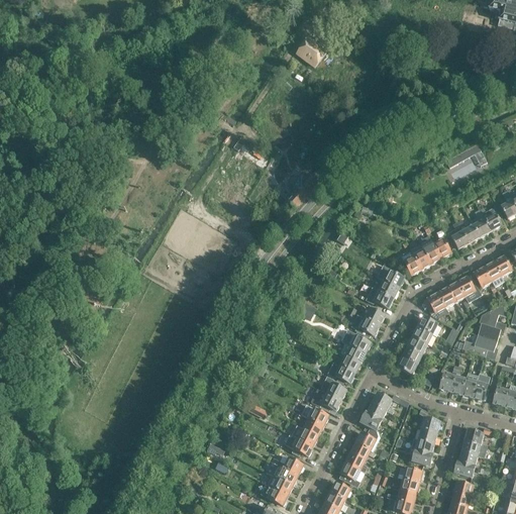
[(500,11),(496,25),(509,28),(509,29),(515,30),(515,0),(490,0),(488,8),(500,11)]
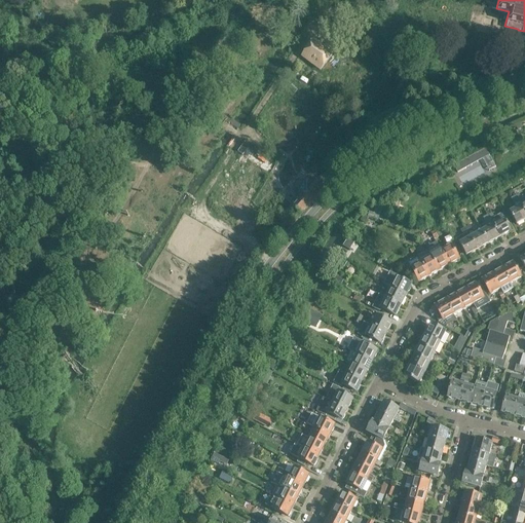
[(333,50),(312,37),(301,54),(322,68),(333,50)]
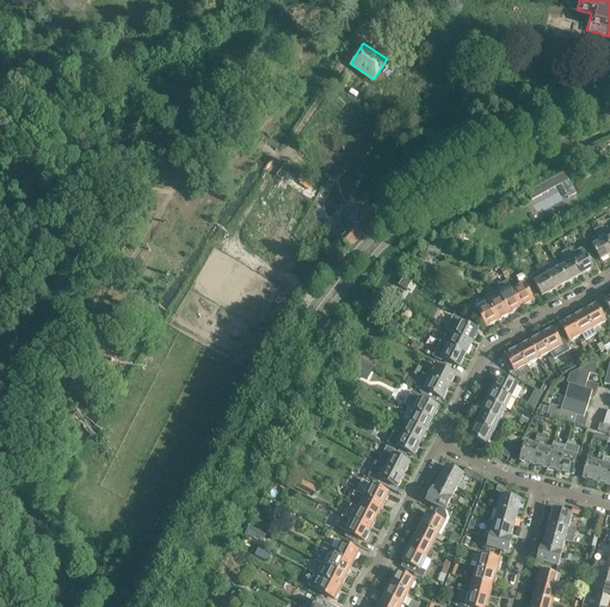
[(282,163),(275,173),(279,175),(285,166),(282,163)]
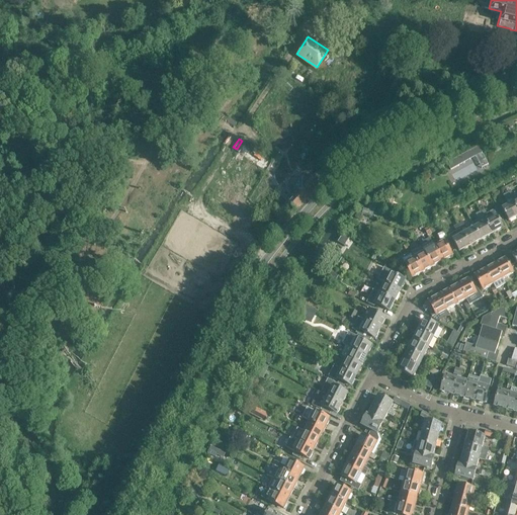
[(238,150),(264,168),(270,160),(243,142),(238,150)]
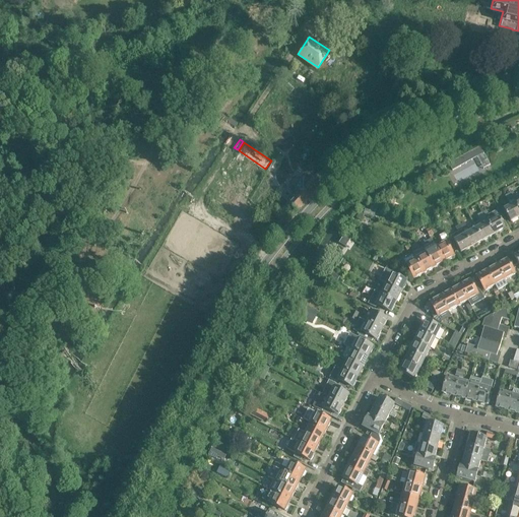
[(448,162),(451,169),(482,150),(478,144),(448,162)]
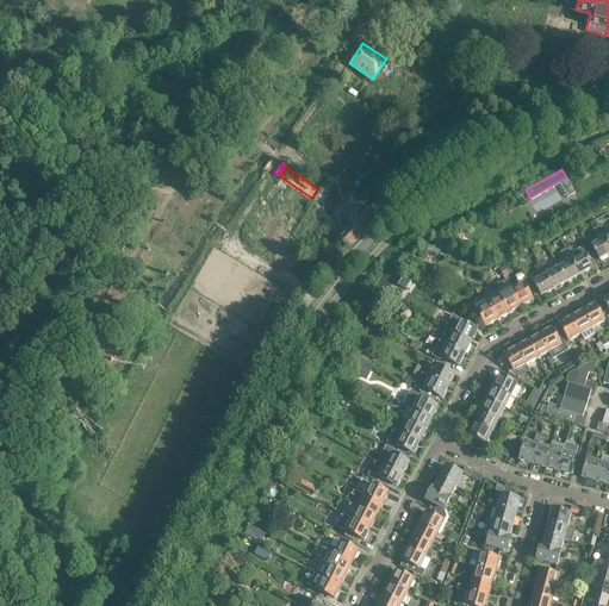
[(345,220),(359,232),(377,212),(368,204),(362,210),(355,202),(343,216),(347,218),(345,220)]
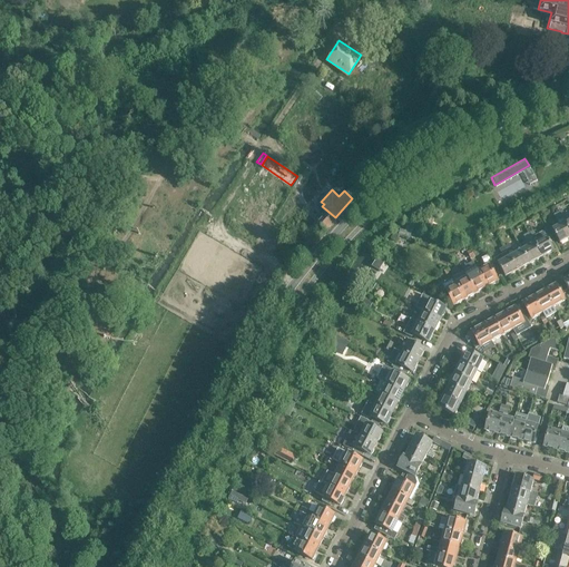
[(335,217),(324,208),(320,213),(321,215),(315,221),(324,228),(335,217)]
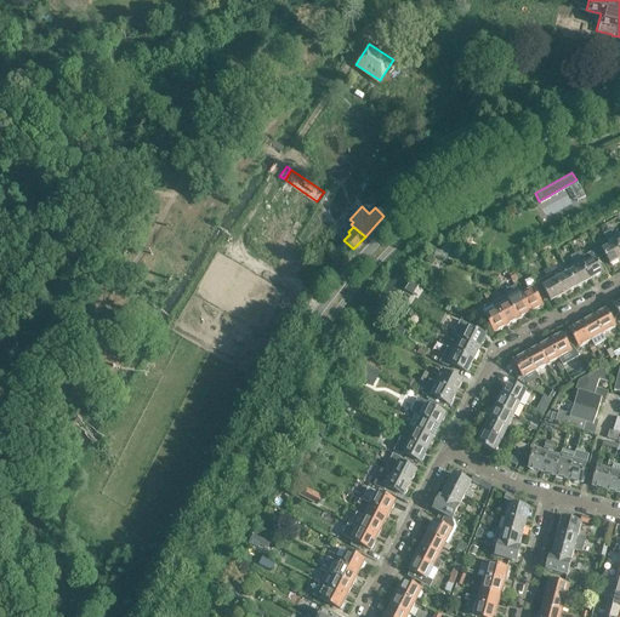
[(608,228),(608,227),(603,230),(607,238),(613,235),(612,233),(608,228)]
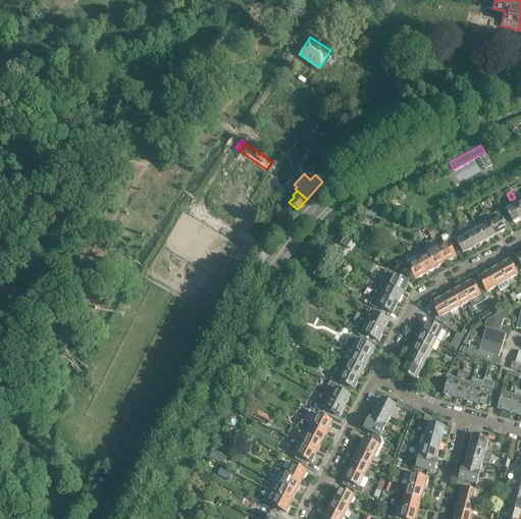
[(520,214),(520,209),(516,201),(505,207),(506,207),(512,219),(520,214)]
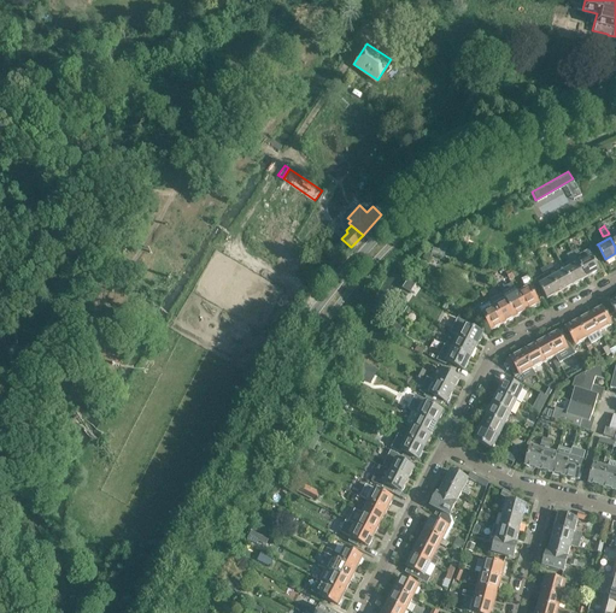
[(432,246),(430,251),(432,252),(441,255),(446,243),(443,242),(439,241),(438,247),(432,246)]
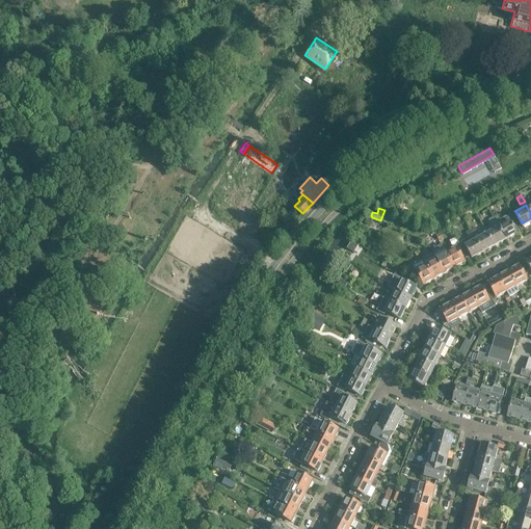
[(498,223),(498,225),(505,237),(516,231),(511,222),(514,221),(512,216),(508,211),(500,216),(497,212),(493,214),(498,223)]
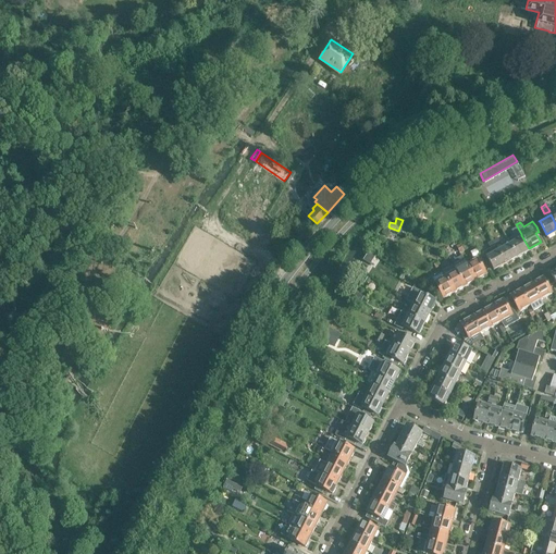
[(509,241),(517,255),(529,248),(521,235),(521,234),(519,232),(516,224),(510,228),(516,237),(509,241)]
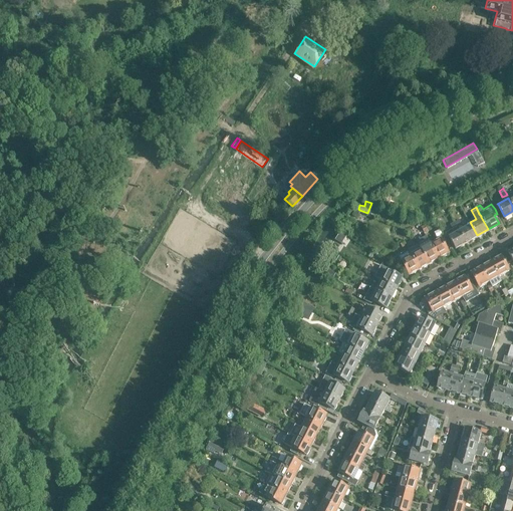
[(459,217),(454,219),(457,225),(459,228),(466,241),(477,235),(470,222),(469,219),(462,223),(459,217)]
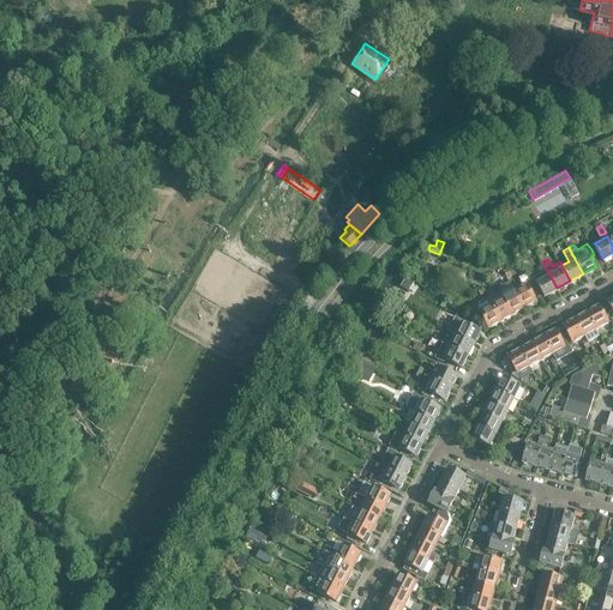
[(535,281),(544,295),(557,288),(548,272),(535,281)]
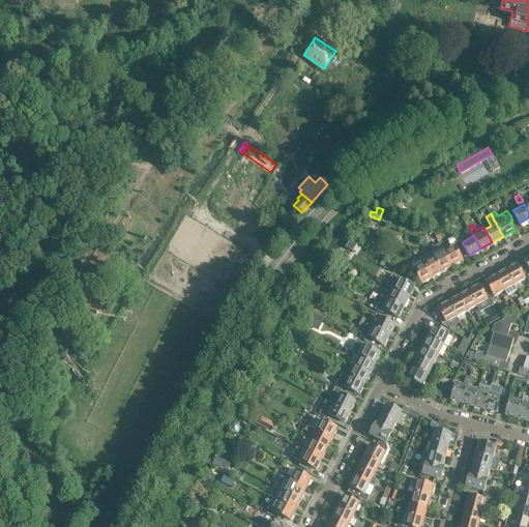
[(356,241),(351,238),(346,245),(351,250),(356,241)]
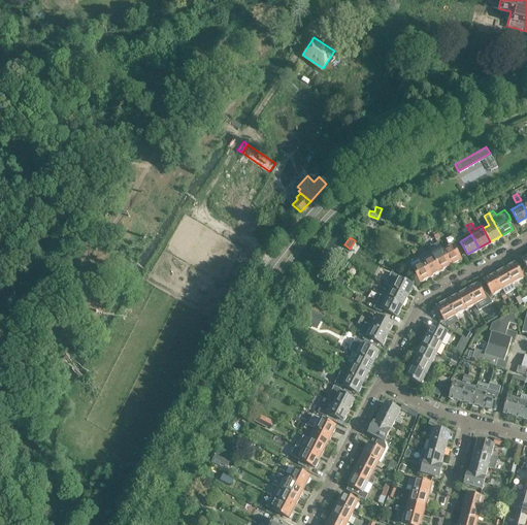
[(456,240),(441,248),(450,263),(460,258),(458,254),(461,252),(456,240)]
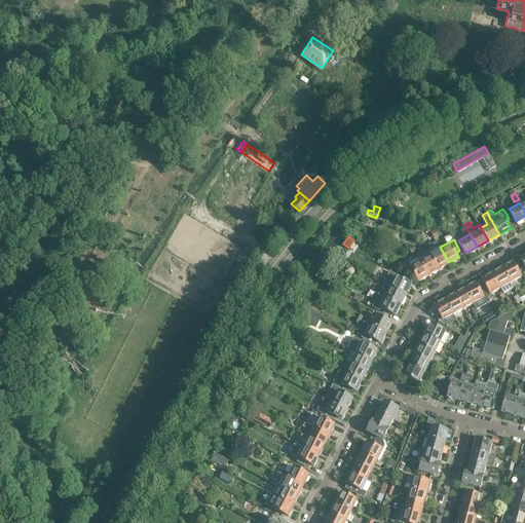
[(440,247),(429,253),(439,268),(448,262),(440,247)]
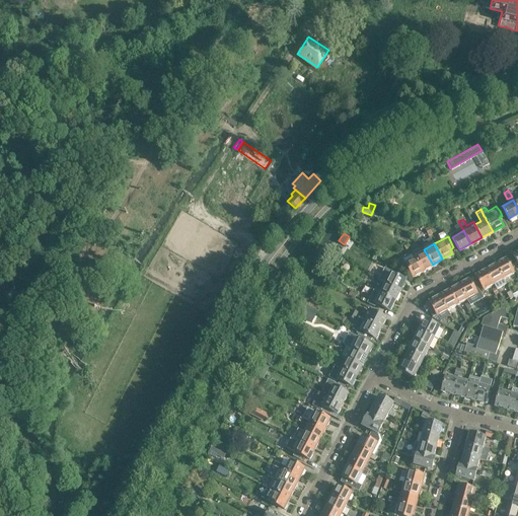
[(412,249),(398,256),(402,266),(405,264),(413,275),(414,275),(415,275),(417,274),(418,273),(423,270),(415,254),(412,249)]
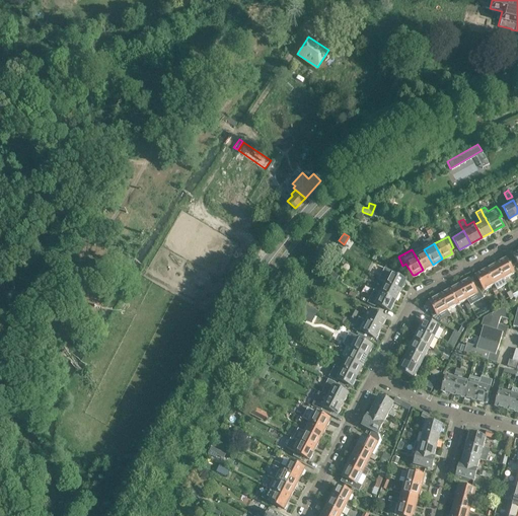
[(424,249),(415,254),(423,270),(433,265),(424,249)]
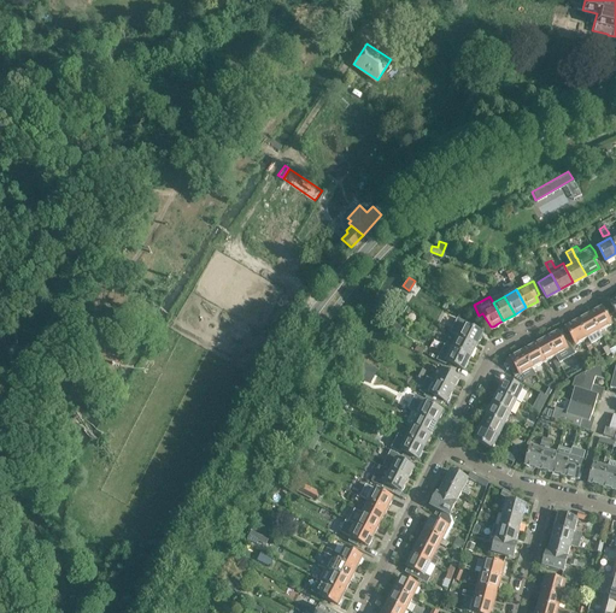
[(398,299),(394,305),(403,311),(406,304),(398,299)]
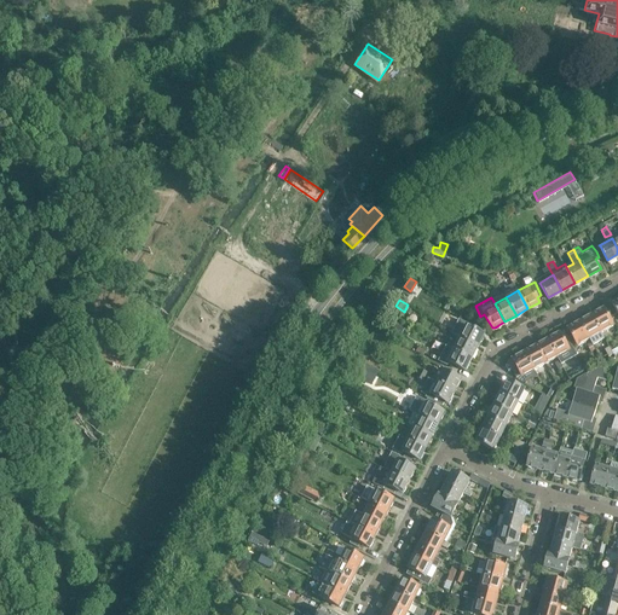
[(613,324),(602,306),(590,312),(601,331),(613,324)]
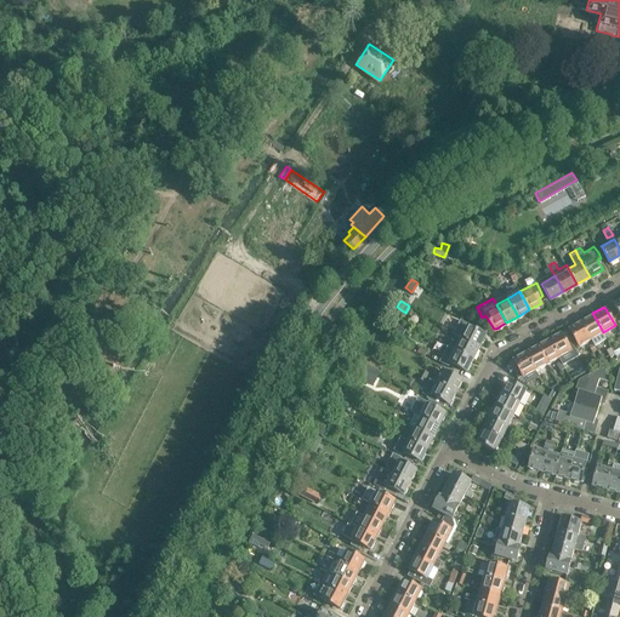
[(603,332),(592,313),(581,320),(591,338),(603,332)]
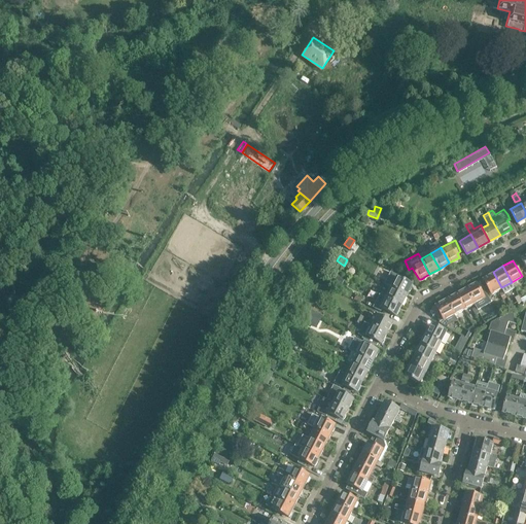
[(340,281),(344,275),(337,271),(332,278),(340,281)]
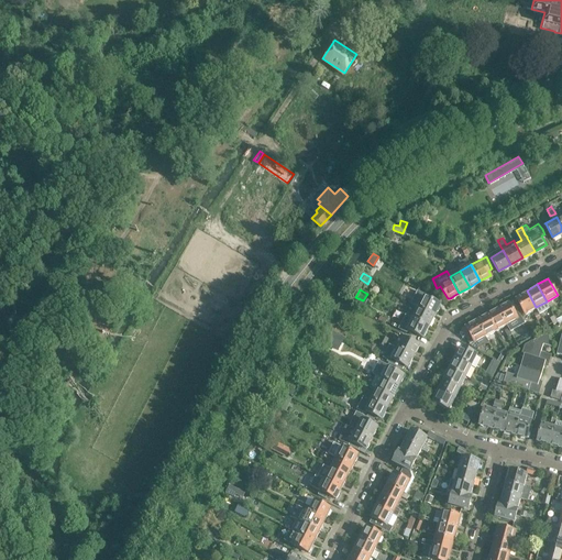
[(525,313),(524,313),(524,314),(536,307),(527,291),(516,296),(525,313)]
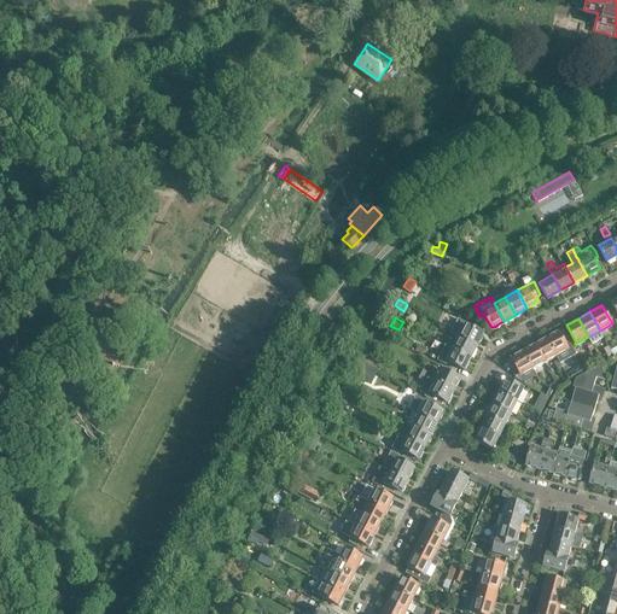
[(465,321),(458,334),(476,344),(483,332),(465,322),(465,321)]
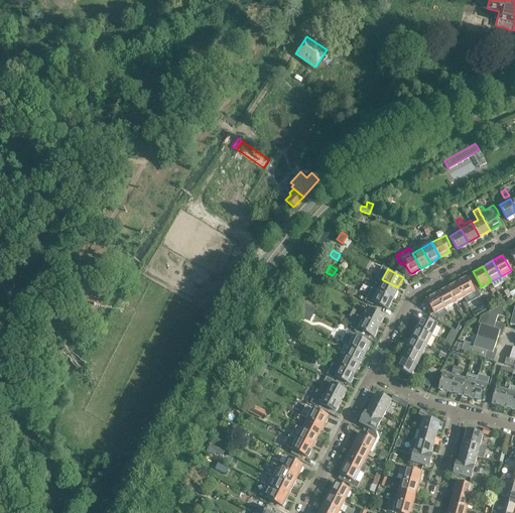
[(466,275),(456,281),(464,296),(466,299),(467,301),(480,294),(472,277),(468,279),(466,275)]
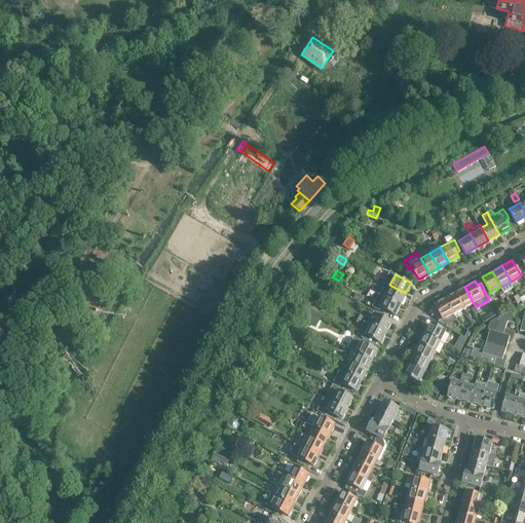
[(389,285),(384,295),(400,302),(405,293),(389,285)]
